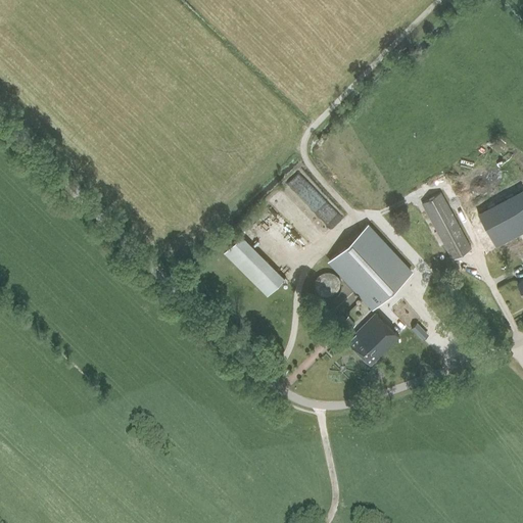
[(491,240),(522,224),(522,189),(477,214),(491,240)]
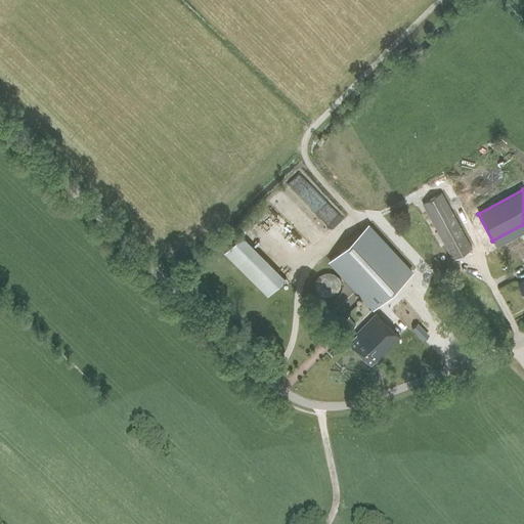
[(452,259),(473,249),(442,192),(422,204),(452,259)]
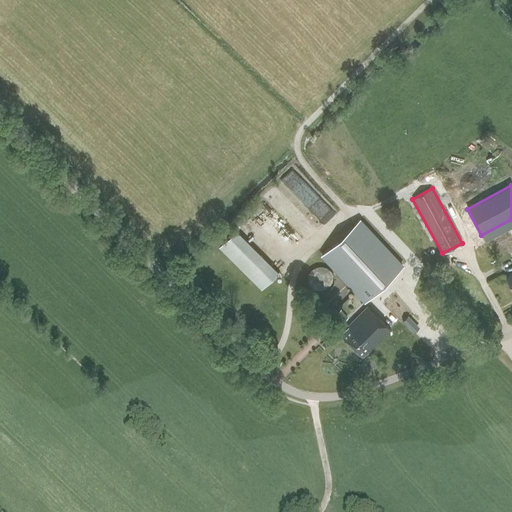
[(365,301),(390,278),(403,265),(361,219),(322,255),(365,301)]
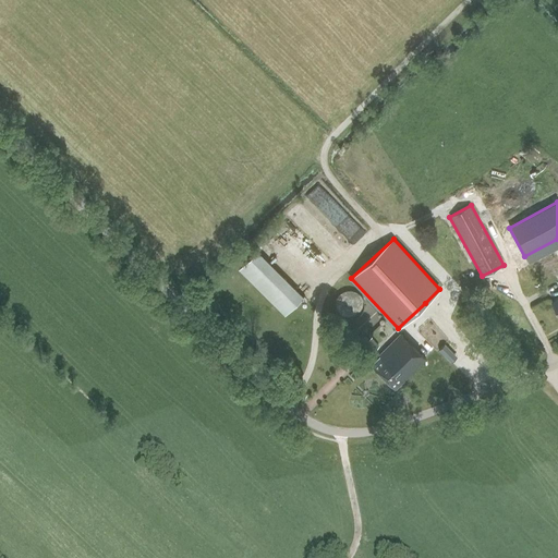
[(239,269),(284,315),(304,296),(257,251),(239,269)]
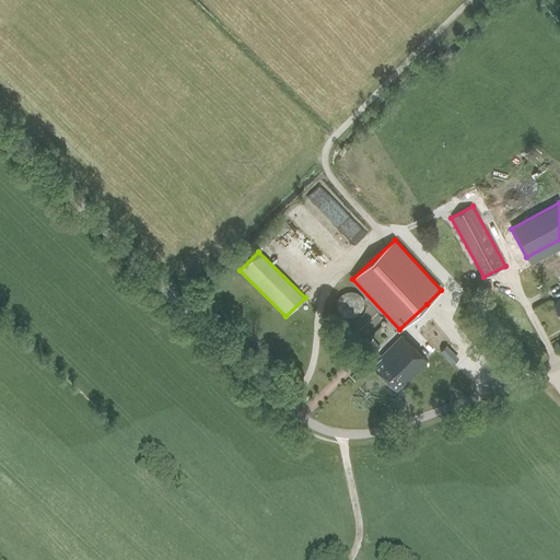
[(423,357),(416,348),(404,336),(373,366),(397,391),(428,360),(423,357)]
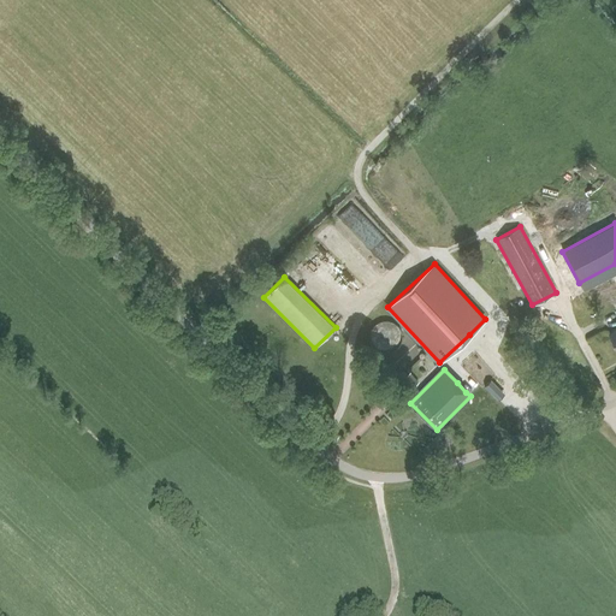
[(419,381),(410,372),(402,379),(410,389),(419,381)]
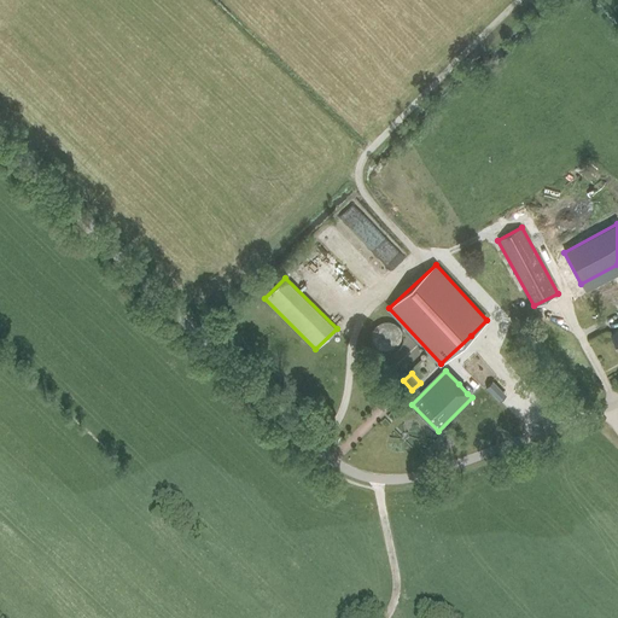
[(493,379),(485,386),(499,400),(506,394),(493,379)]
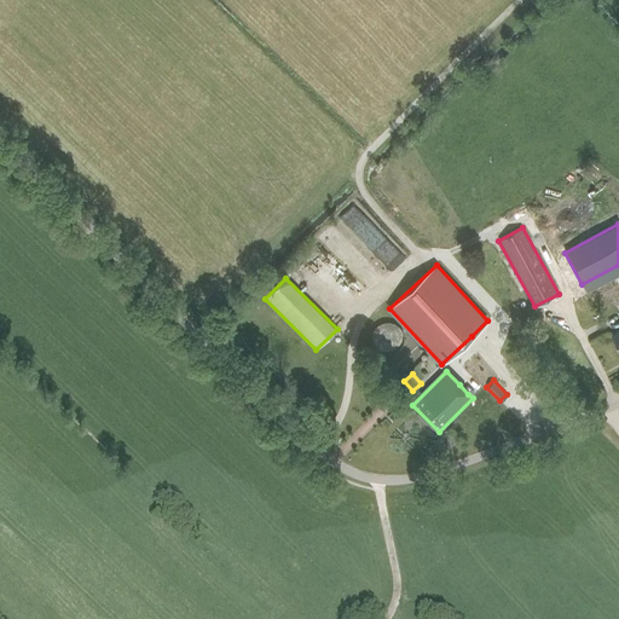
All buildings are outlined.
